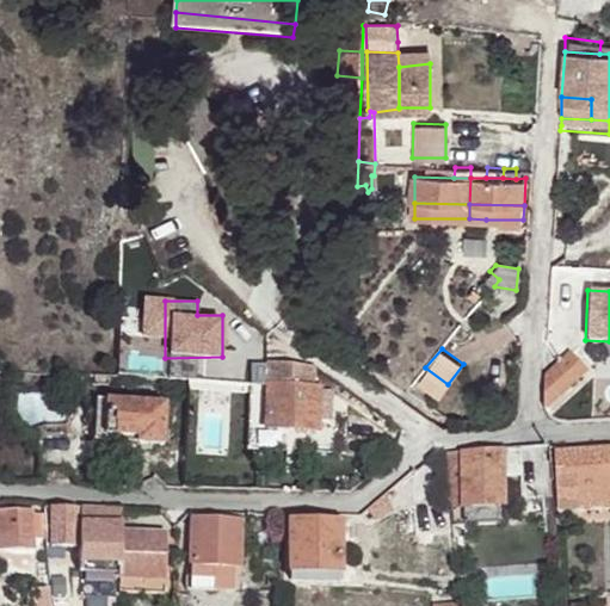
[(546,377),(544,409),(593,376),(577,357),(546,377)]
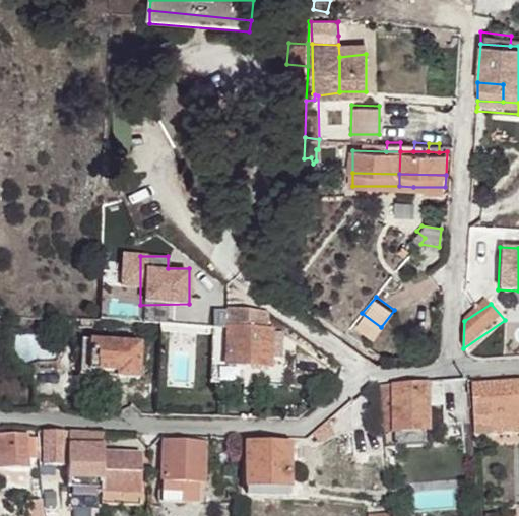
[(230,308),(229,326),(263,328),(265,312),(230,308)]
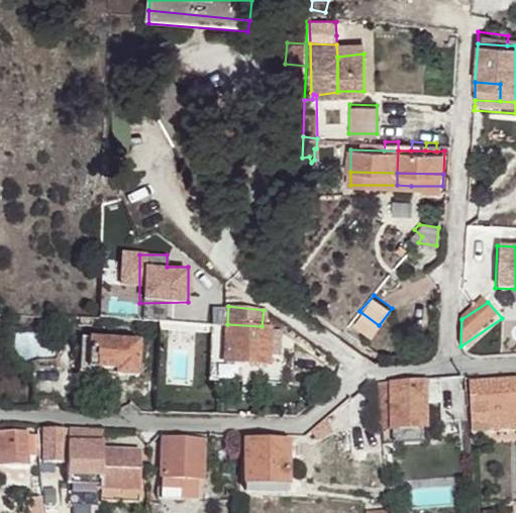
[(262,326),(227,324),(225,361),(269,362),(271,326),(262,326)]
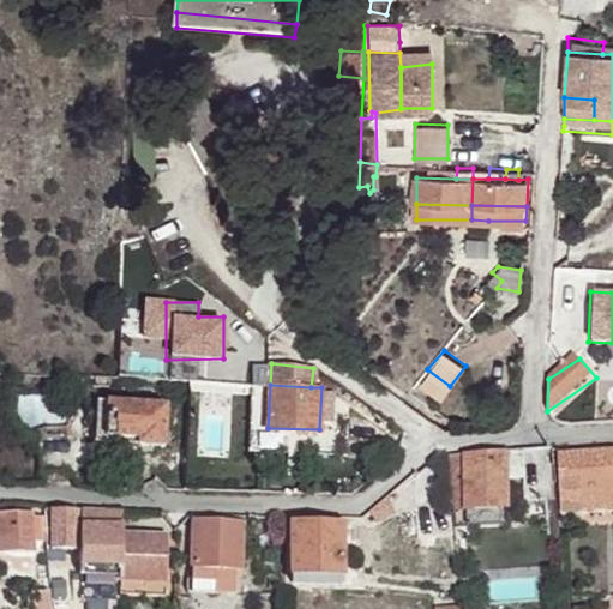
[(131,405),(97,404),(95,445),(167,447),(170,397),(132,396),(132,398),(131,405)]
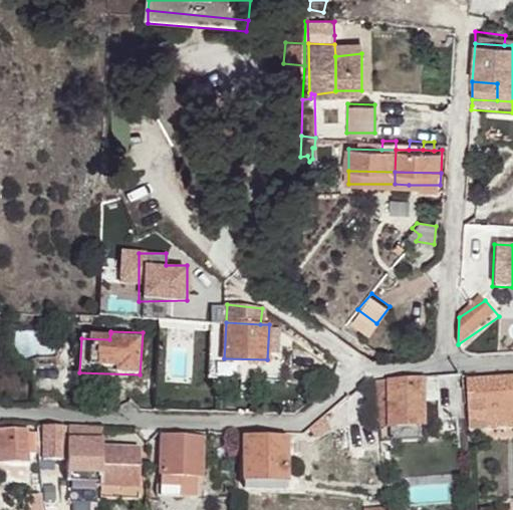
[(267,359),(224,358),(224,377),(267,380),(267,359)]
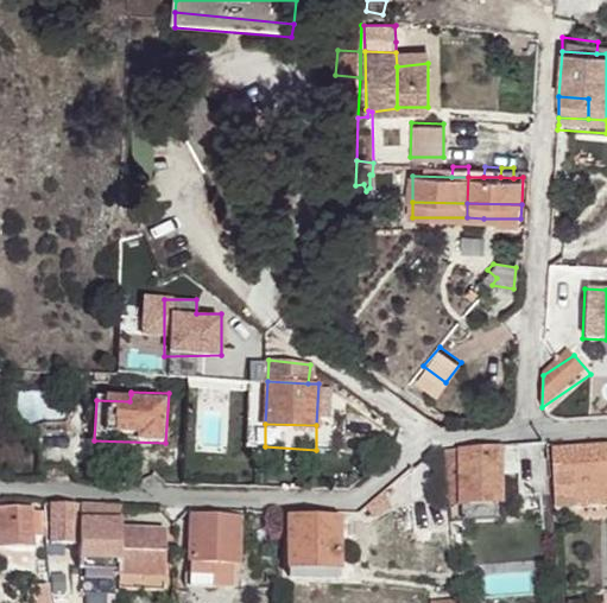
[(56,433),(37,432),(39,463),(57,463),(56,433)]
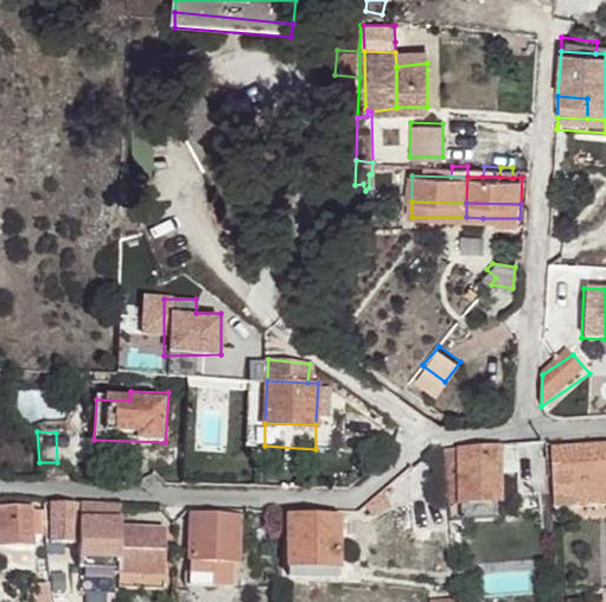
[(543,462),(542,442),(450,449),(451,462),(460,461),(460,459),(503,458),(525,456),(527,463),(543,462)]
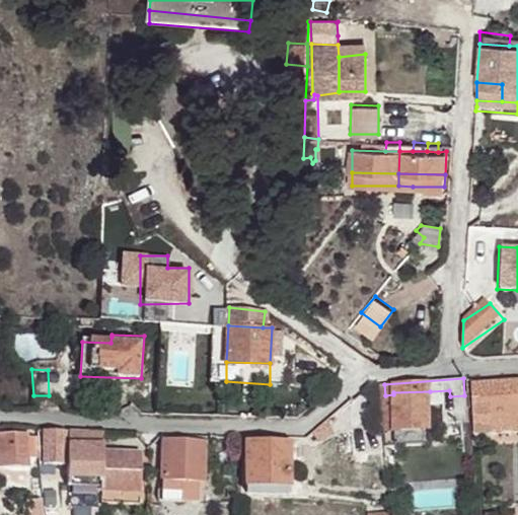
[(517,379),(472,384),(476,435),(517,431),(517,379)]
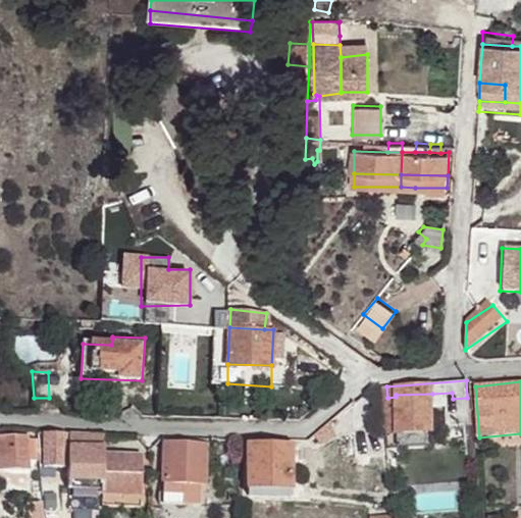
[(452,406),(452,393),(432,394),(432,407),(452,406)]
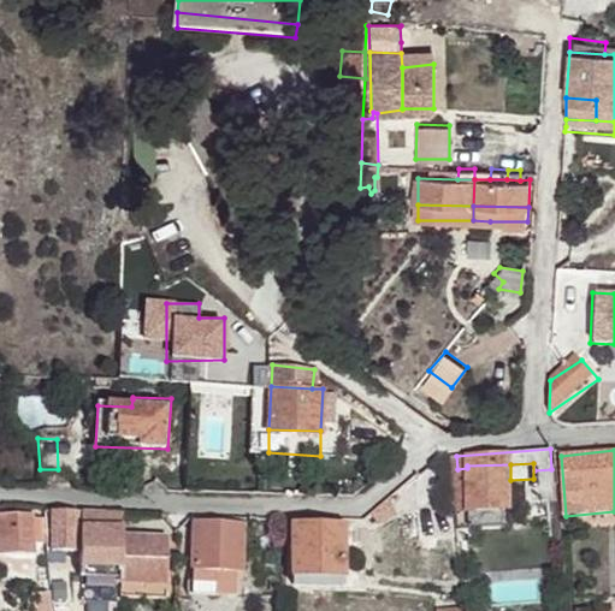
[(467,468),(468,509),(510,506),(510,480),(510,464),(467,466),(467,468)]
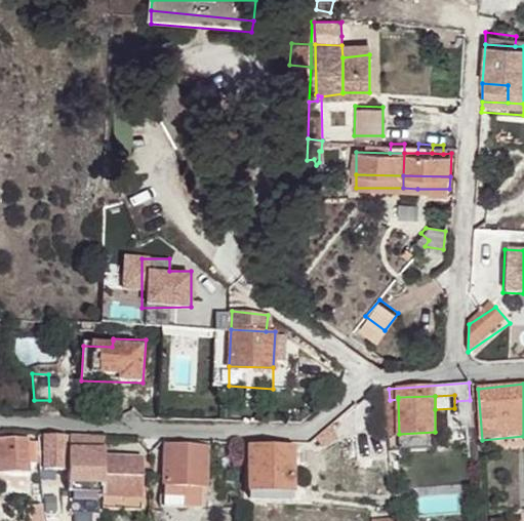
[(384,401),(387,435),(399,434),(398,399),(390,400),(384,401)]
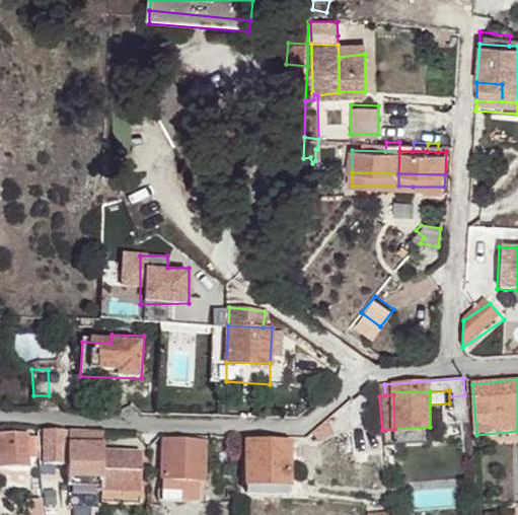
[(326,419),(311,432),(320,444),(336,431),(326,419)]
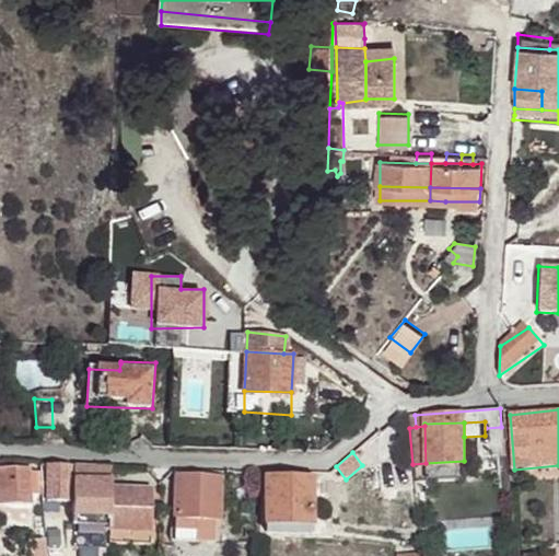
[(72,463),(47,462),(46,499),(70,501),(71,478),(72,465),(72,463)]
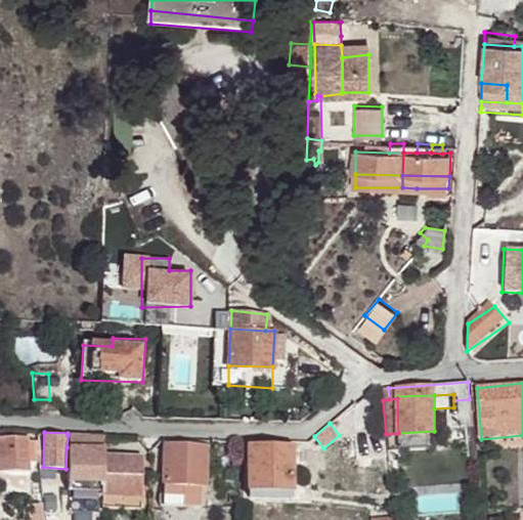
[(29,452),(28,439),(28,434),(0,435),(0,469),(30,469),(29,452)]
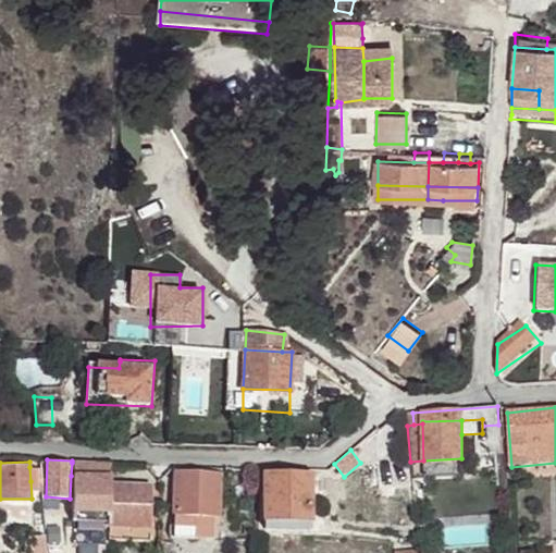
[(72,463),(71,476),(75,476),(113,477),(113,464),(72,463)]
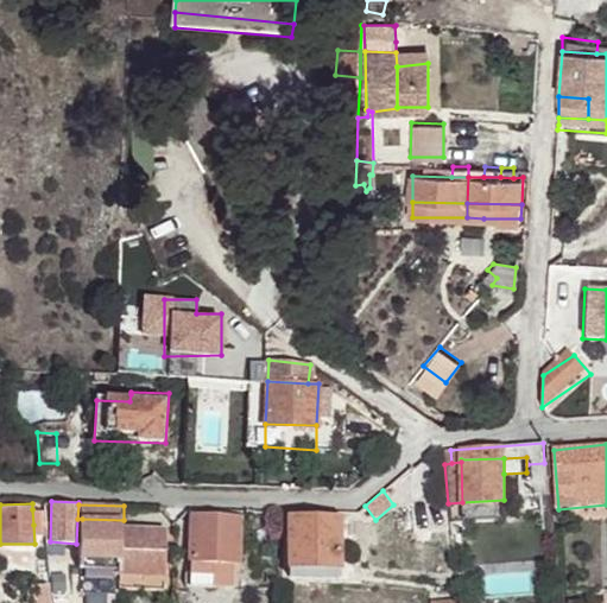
[(193,562),(231,562),(240,562),(241,516),(193,514),(193,562)]
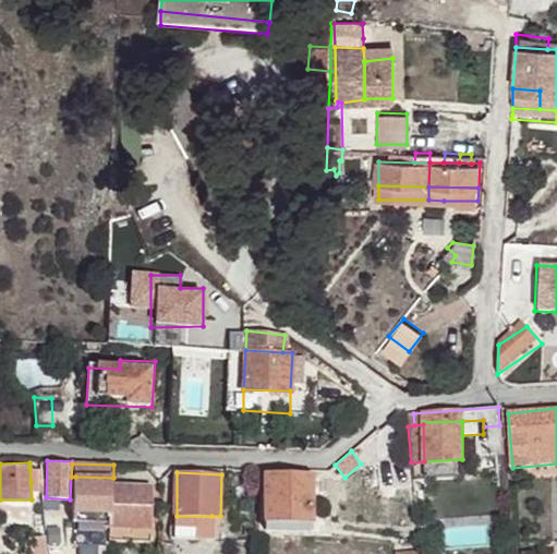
[(266,518),(310,518),(311,476),(268,473),(266,518)]
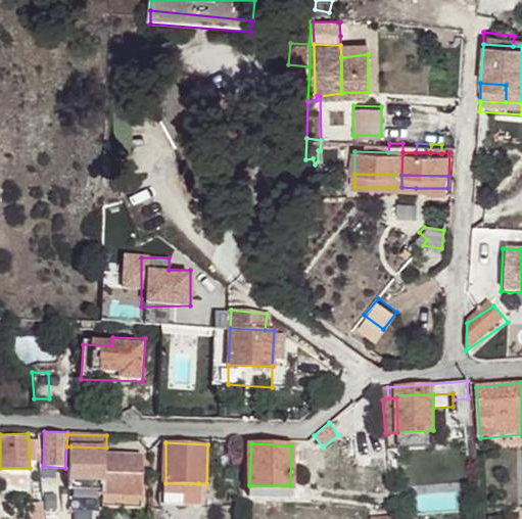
[(106,455),(106,447),(70,446),(68,487),(103,489),(106,455)]
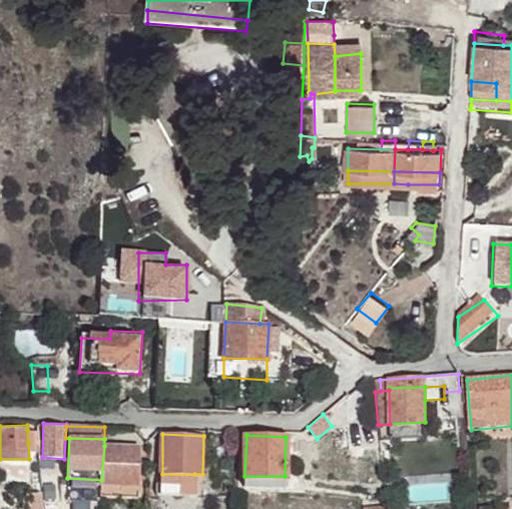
[(140,447),(104,446),(101,480),(101,483),(138,484),(140,447)]
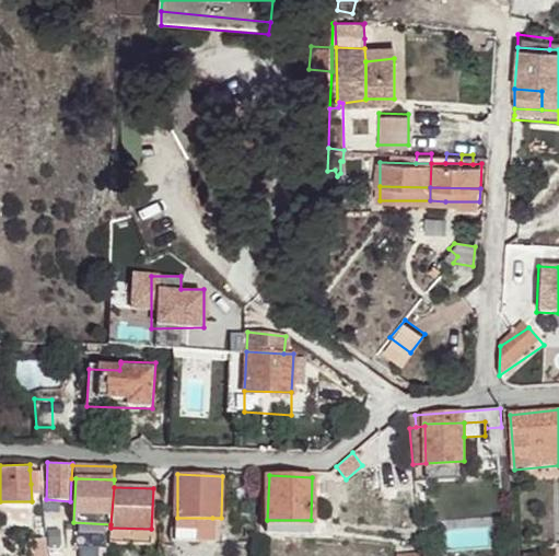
[(214,543),(212,518),(177,518),(177,529),(194,530),(194,543),(214,543)]
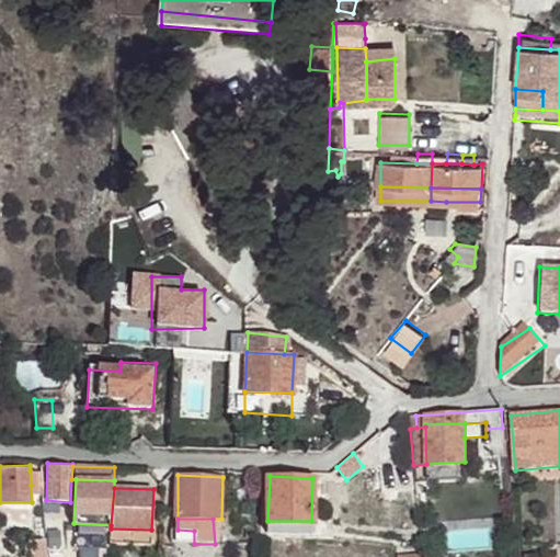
[(310,531),(311,521),(267,521),(267,532),(310,531)]
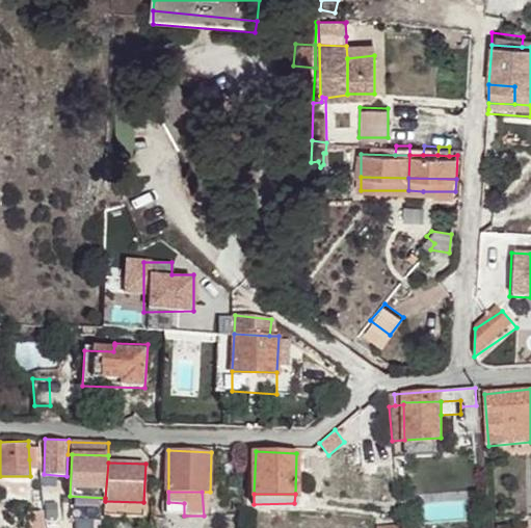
[(73,517),(105,518),(105,501),(105,498),(70,496),(70,507),(73,508),(73,517)]
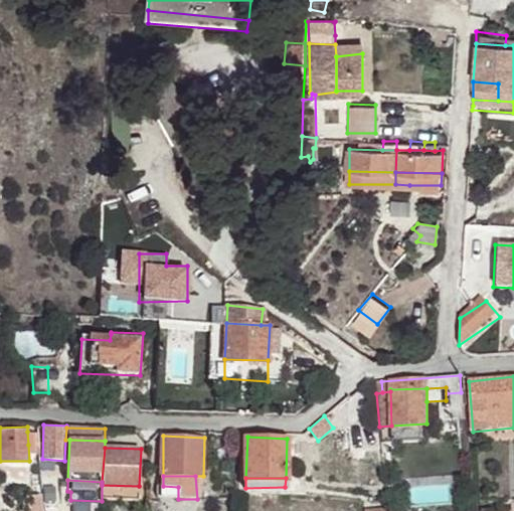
[(102,485),(102,501),(140,502),(139,486),(102,485)]
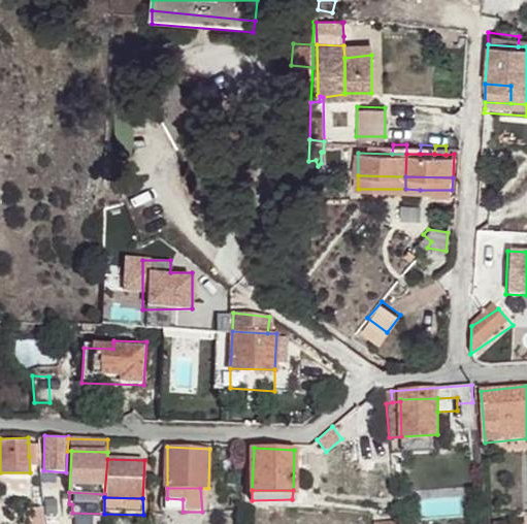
[(164,511),(183,512),(183,499),(167,498),(164,497),(164,511)]
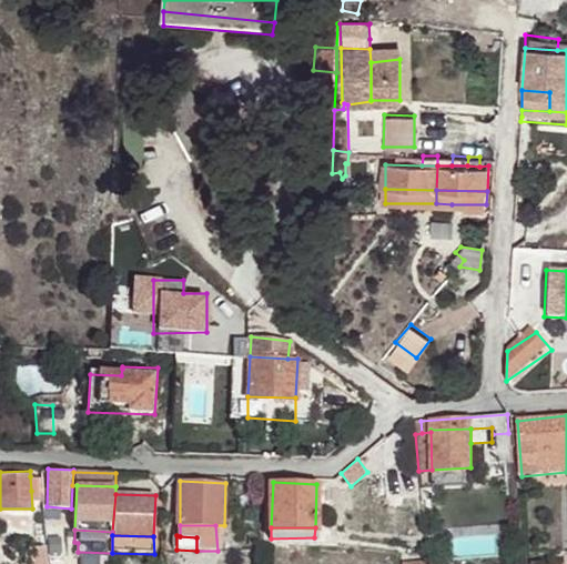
[(44,553),(44,536),(32,537),(32,555),(37,554),(44,553)]
